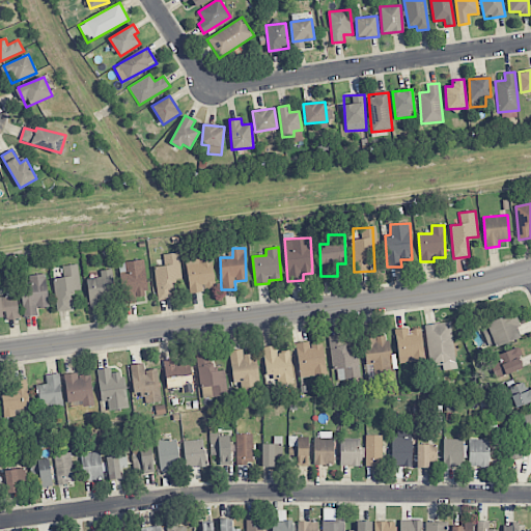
[(157,300),(172,299),(171,288),(176,288),(175,279),(182,279),(179,253),(164,254),(164,267),(155,267),(157,300)]
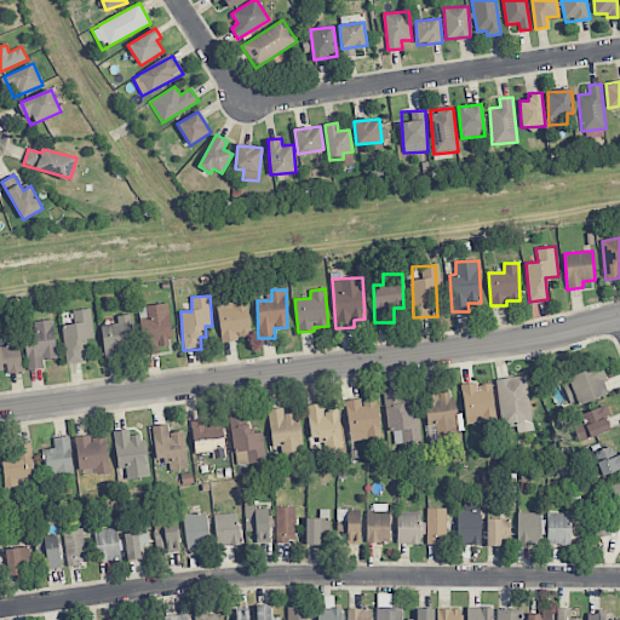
[(217,303),(223,342),(252,337),(246,298),(217,303)]
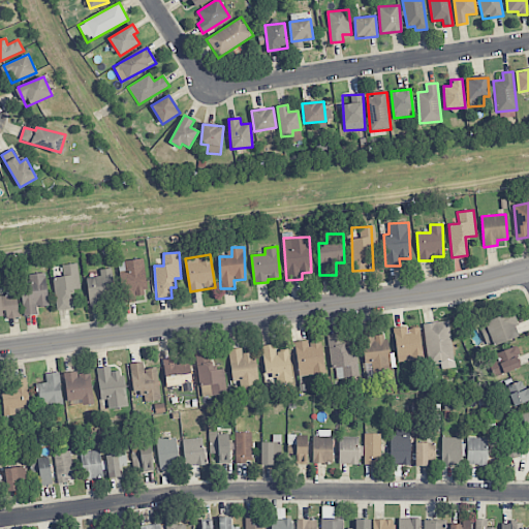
[(144,258),(125,260),(126,270),(120,271),(123,303),(135,302),(135,296),(147,294),(144,258)]
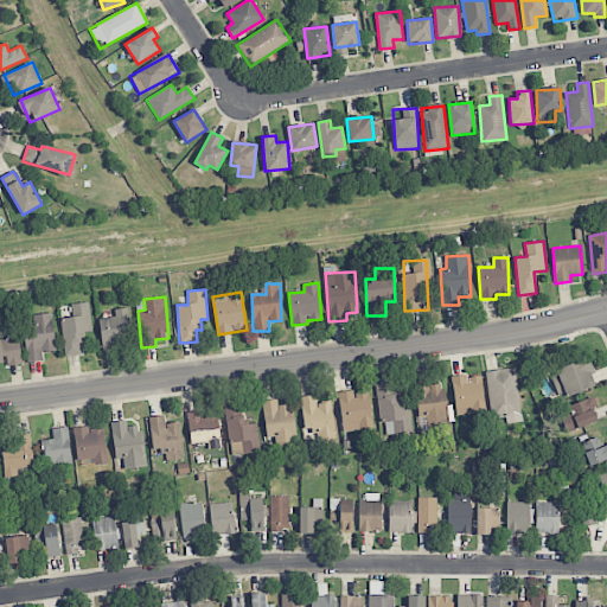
[(71,318),(62,319),(64,356),(81,356),(80,332),(91,331),(90,304),(71,304),(71,318)]
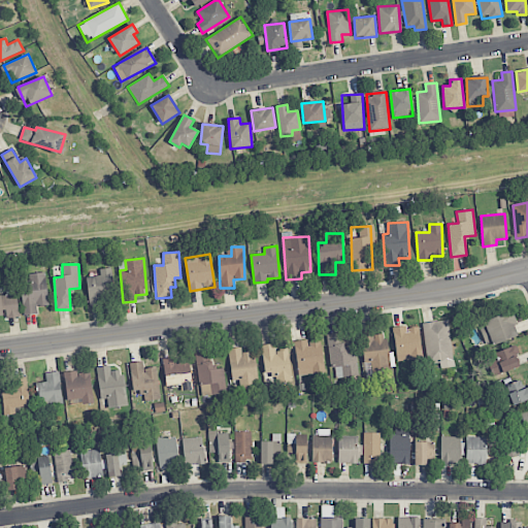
[(87,277),(89,304),(116,301),(111,268),(99,269),(100,275),(87,277)]
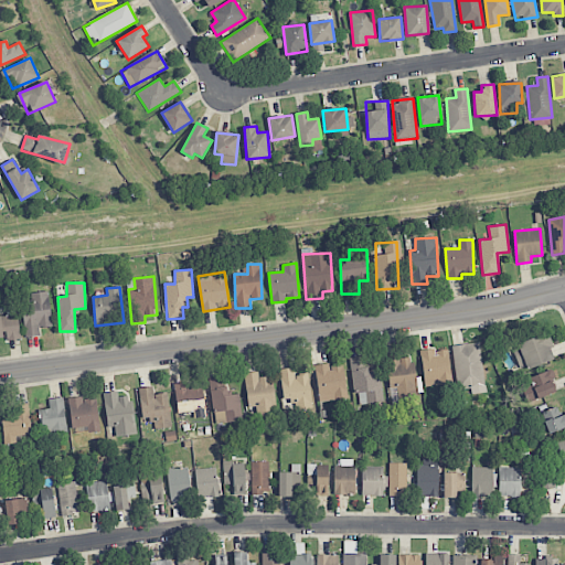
[(25,337),(40,336),(40,328),(52,327),(49,292),(21,295),(25,337)]
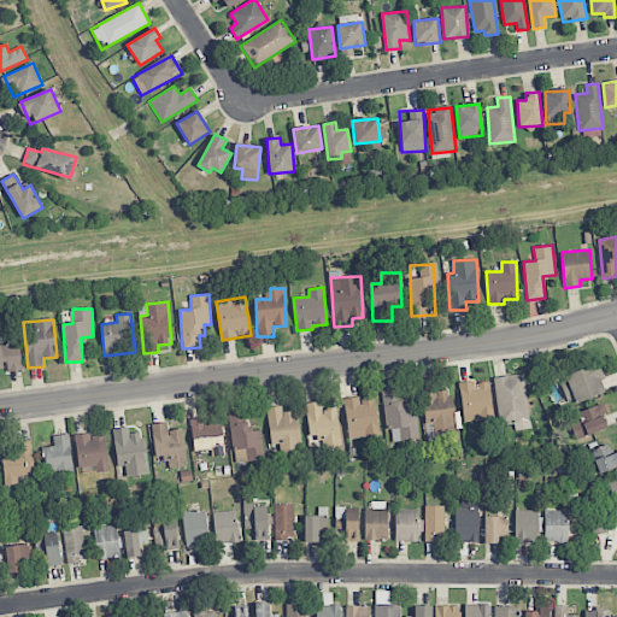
[(0,344),(0,368),(7,369),(7,371),(22,371),(21,344),(0,344)]
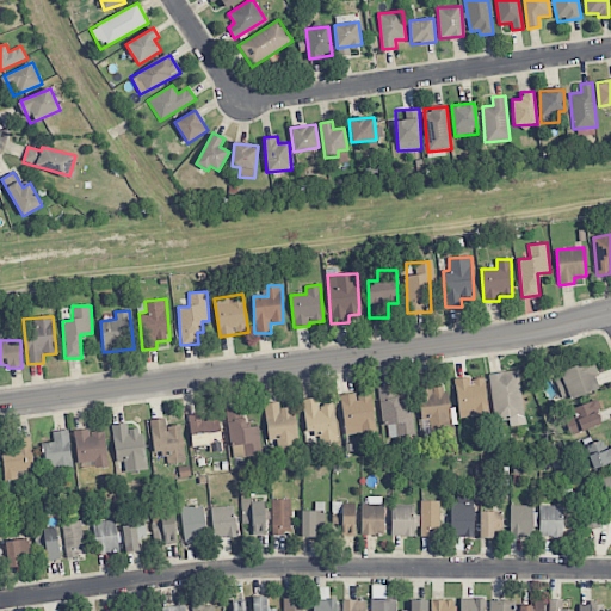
[(572,400),(599,388),(594,377),(598,375),(591,358),(559,372),(572,400)]
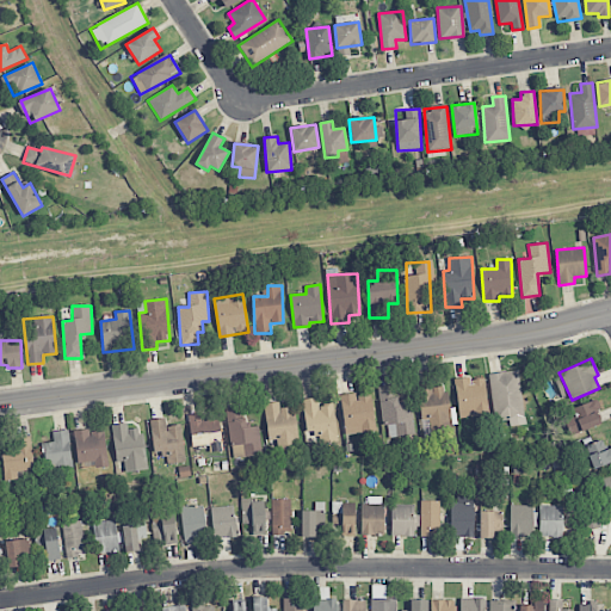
[(518,370),(488,374),(494,421),(508,419),(510,427),(526,425),(518,370)]
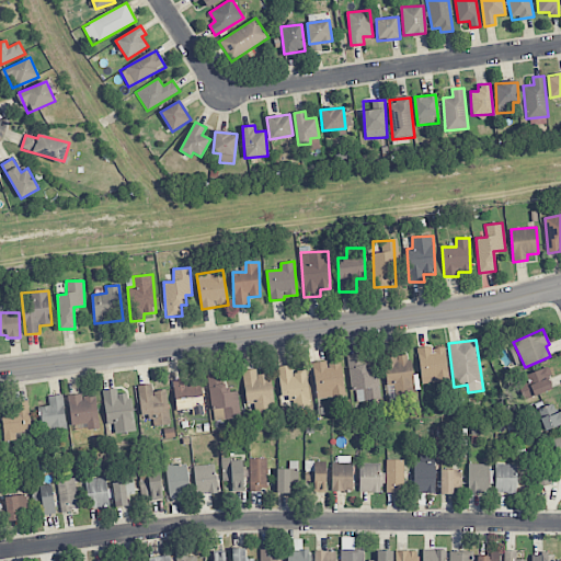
[(421,384),(449,380),(445,346),(418,350),(421,384)]
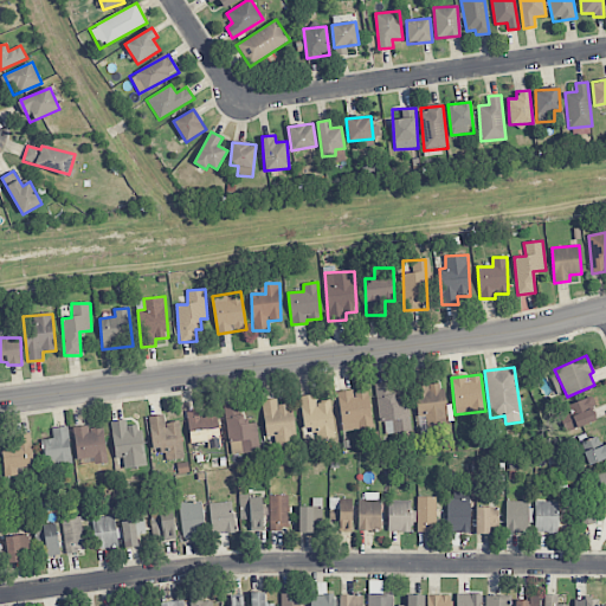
[(375,384),(379,423),(391,421),(392,431),(411,429),(407,395),(393,398),(392,382),(375,384)]
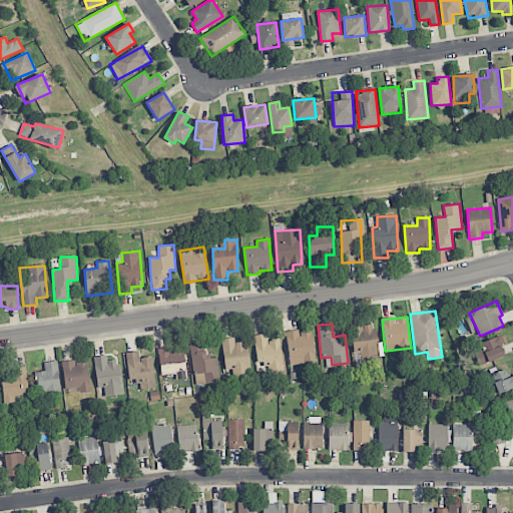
[(287,332),(289,365),(314,363),(313,331),(287,332)]
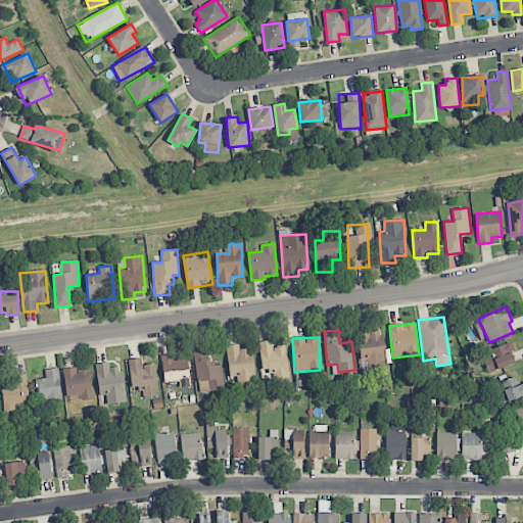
[(285,346),(273,347),(272,340),(257,342),(263,380),(289,377),(285,346)]
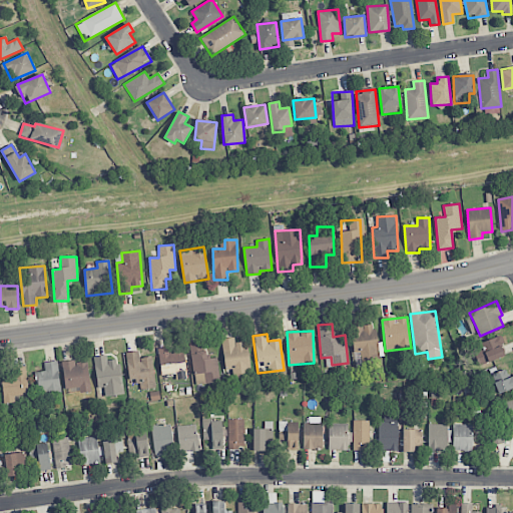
[(505,355),(501,346),(504,344),(501,335),(481,343),(483,348),(473,352),(479,366),(505,355)]
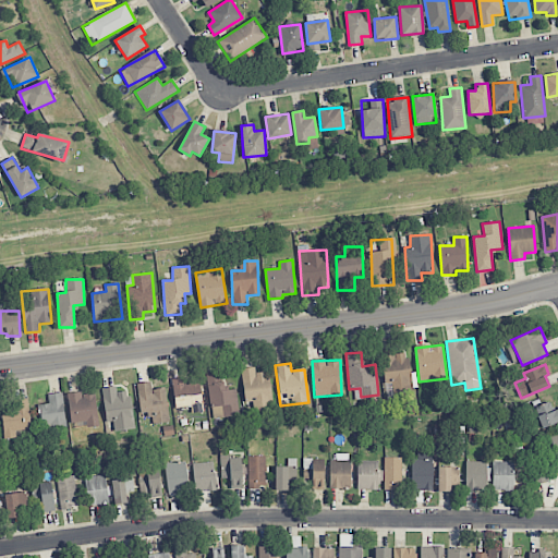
[(241,368),(244,402),(253,401),(255,411),(274,409),(269,372),(256,373),(255,367),(241,368)]
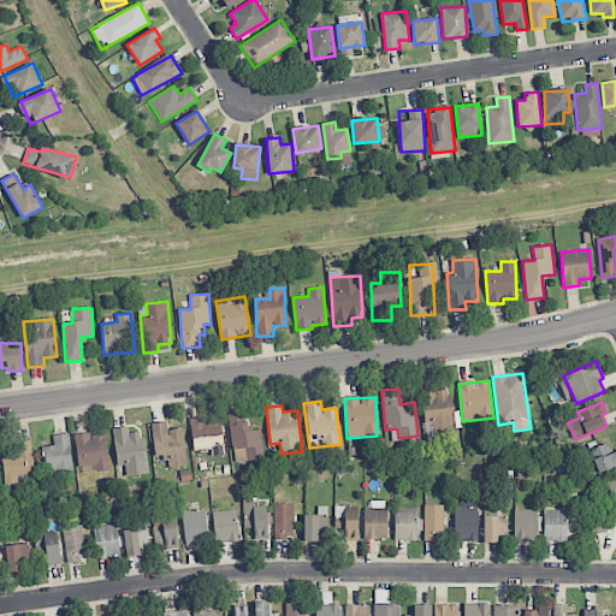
[(232,462),(264,460),(261,430),(247,431),(246,410),(229,412),(232,462)]
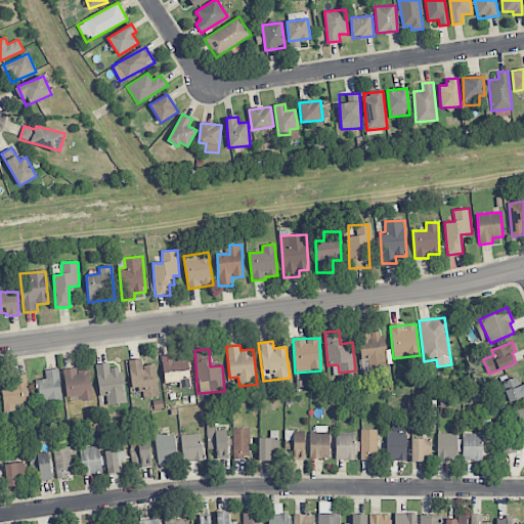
[(163,356),(164,383),(180,383),(180,387),(189,387),(188,355),(163,356)]
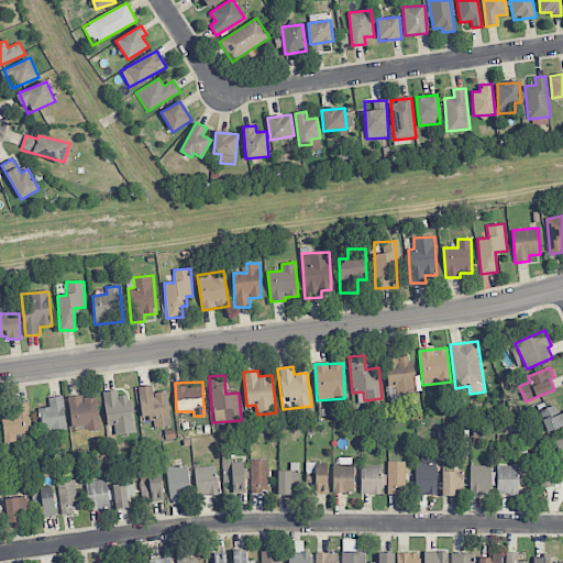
[(172,426),(166,392),(153,393),(152,386),(138,387),(142,420),(153,418),(155,428),(172,426)]
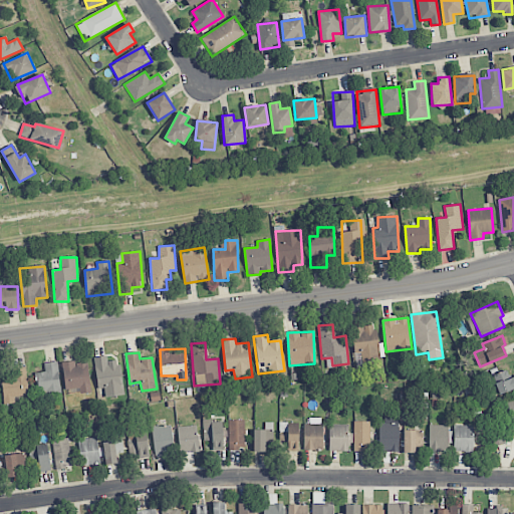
[(123,396),(119,359),(107,361),(107,356),(94,357),(97,390),(104,389),(105,397),(123,396)]
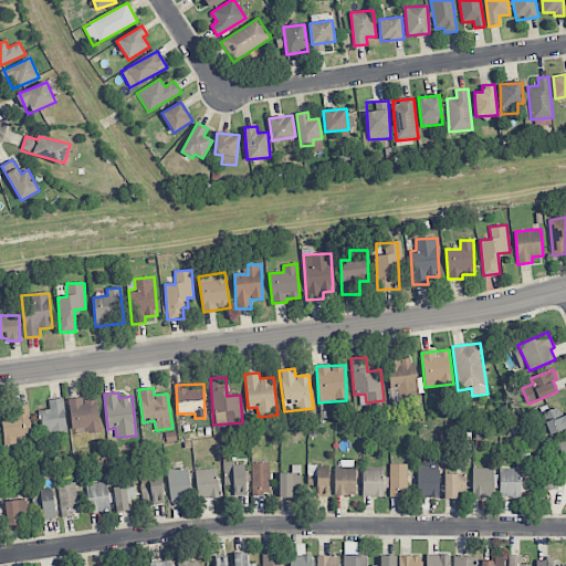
[(98,398),(69,399),(70,429),(87,428),(88,433),(100,433),(98,398)]
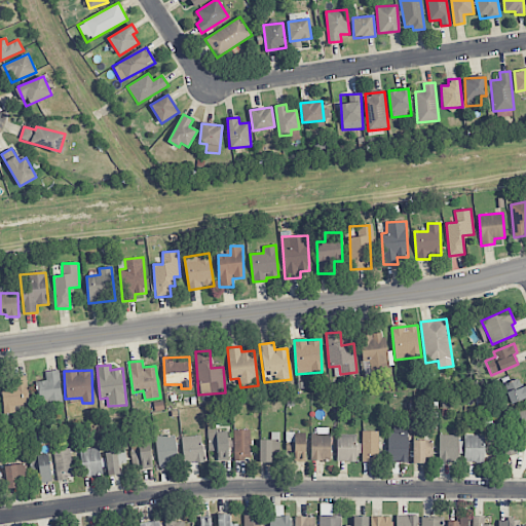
[(61,402),(61,372),(38,373),(39,403),(61,402)]
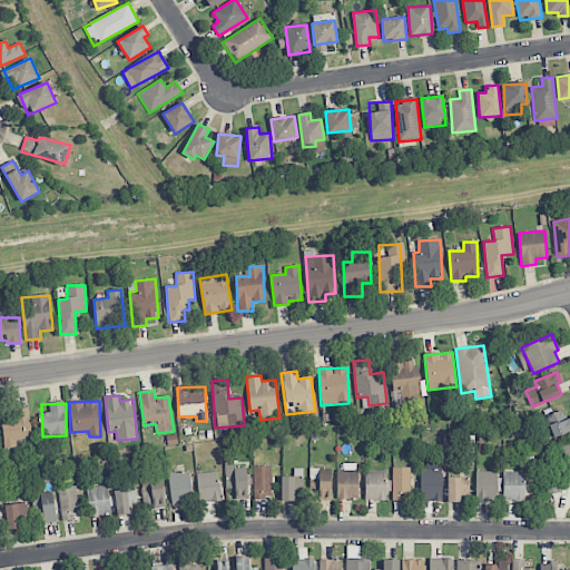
[(16,440),(31,439),(29,408),(13,409),(13,414),(1,415),(3,449),(16,448),(16,440)]
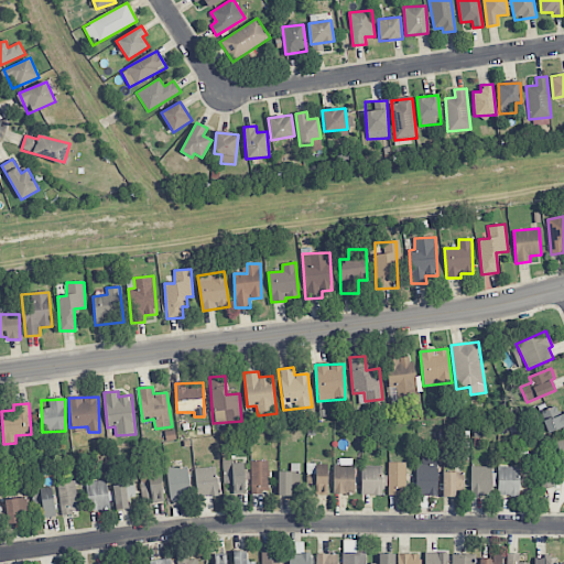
[(549,433),(563,426),(563,413),(560,415),(556,405),(541,411),(549,433)]
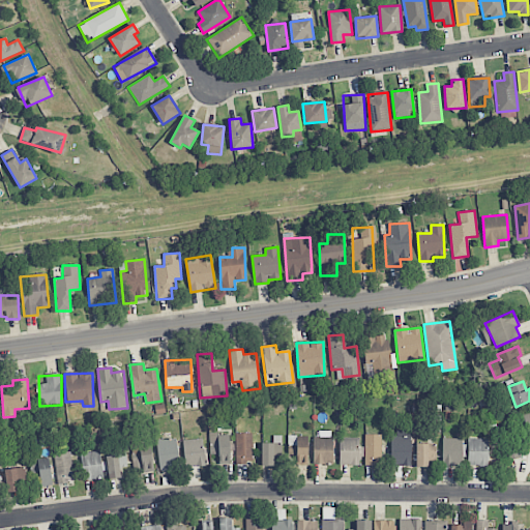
[(252,434),(235,434),(235,465),(253,465),(252,434)]
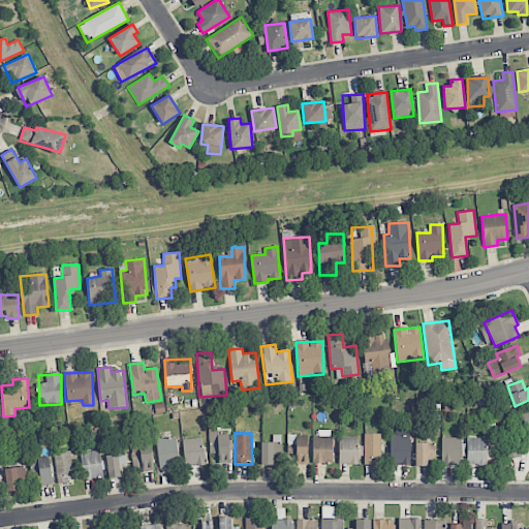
[(228,434),(209,435),(210,455),(217,455),(217,463),(229,462),(228,434)]
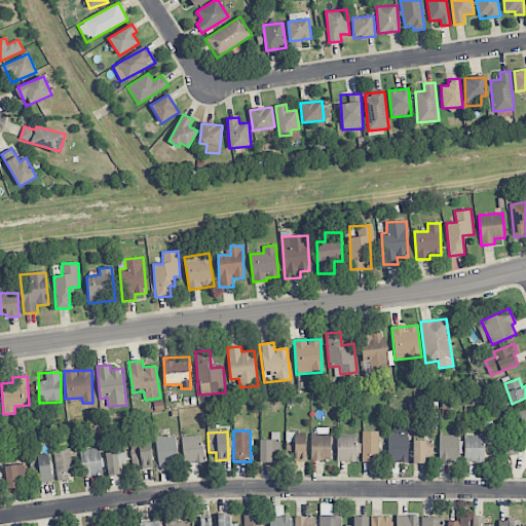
[(378,431),(363,431),(362,462),(378,462),(378,431)]
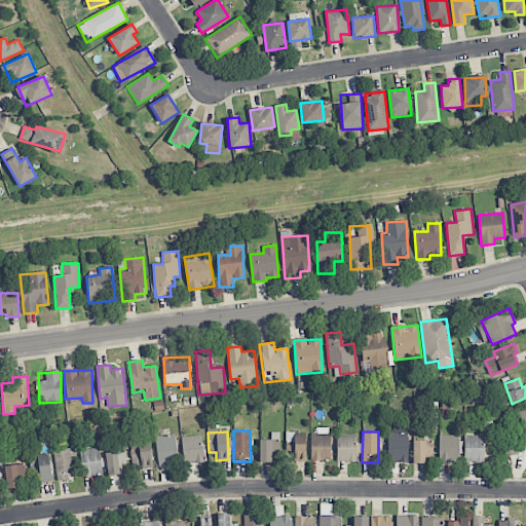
[(279,433),(271,433),(271,440),(260,440),(259,462),(271,462),(271,453),(279,453),(279,433)]
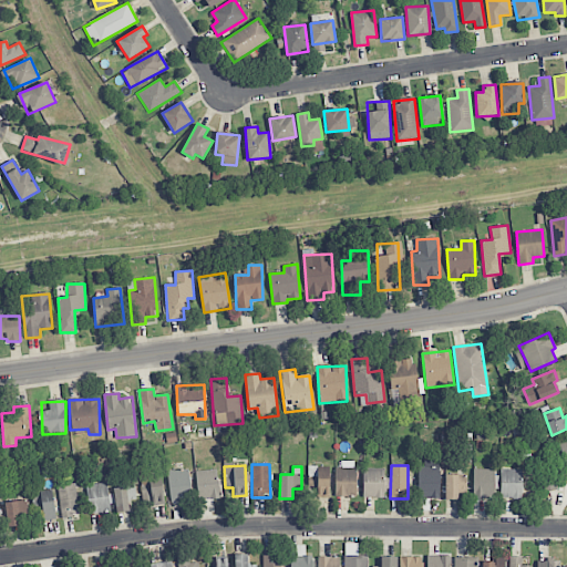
[(329,480),(317,480),(317,466),(308,467),(309,496),(329,496),(329,480)]
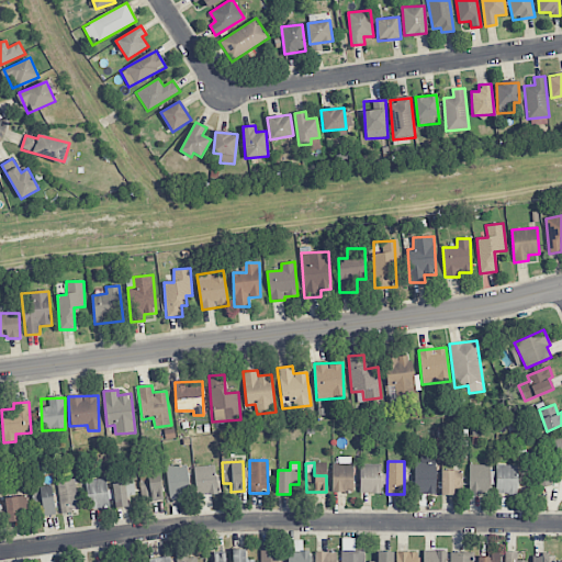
[(415,462),(414,494),(436,494),(436,463),(415,462)]
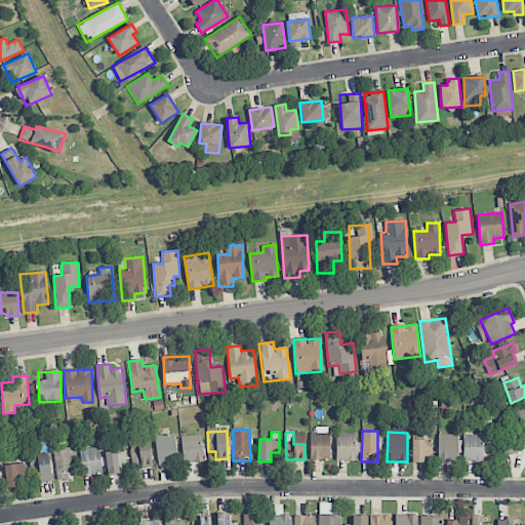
[(330,460),(330,434),(311,433),(311,460),(330,460)]
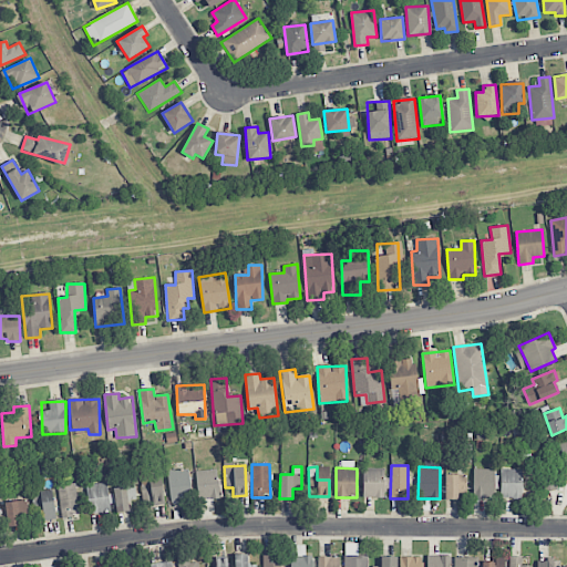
[(171,503),(192,501),(188,468),(167,471),(171,503)]
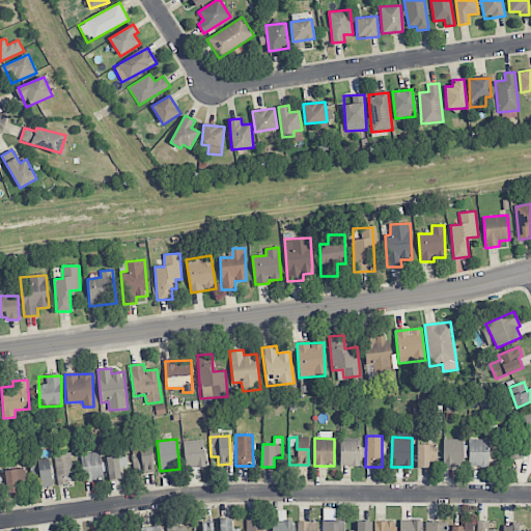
[(339,466),(363,466),(363,447),(359,447),(359,439),(340,439),(339,466)]
